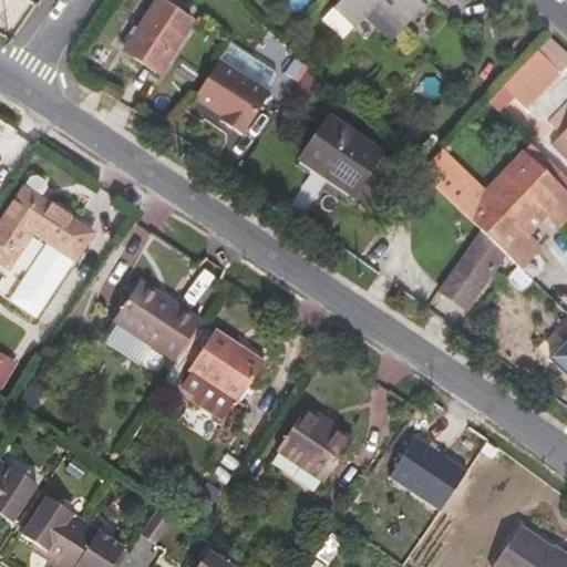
[(194,21),(161,0),(156,0),(123,52),(158,75),(194,21)]
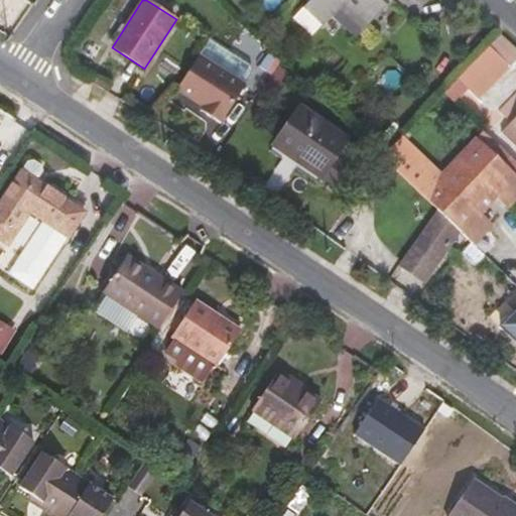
[(362,31),(390,0),(310,0),(295,16),(315,36),(341,10),(362,31)]
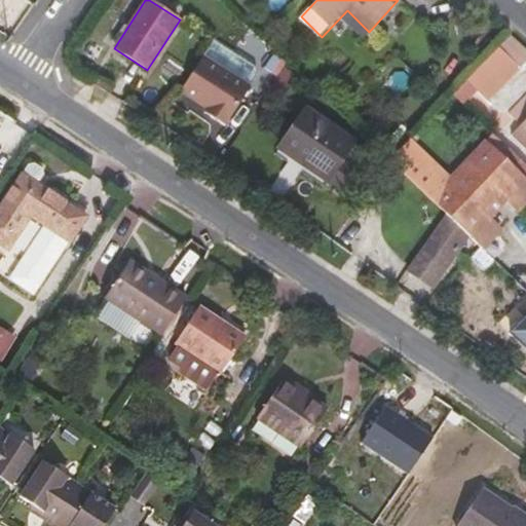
[(203,57),(181,91),(214,113),(211,117),(225,126),(251,87),(203,57)]
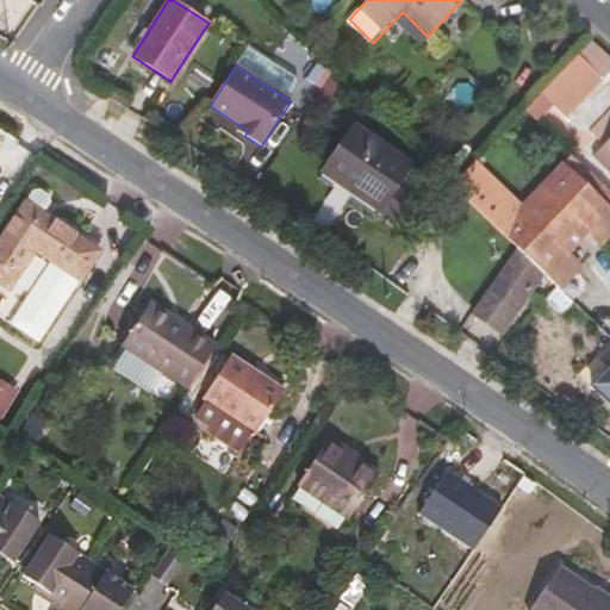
[(411,165),(355,125),(322,173),(378,212),(411,165)]
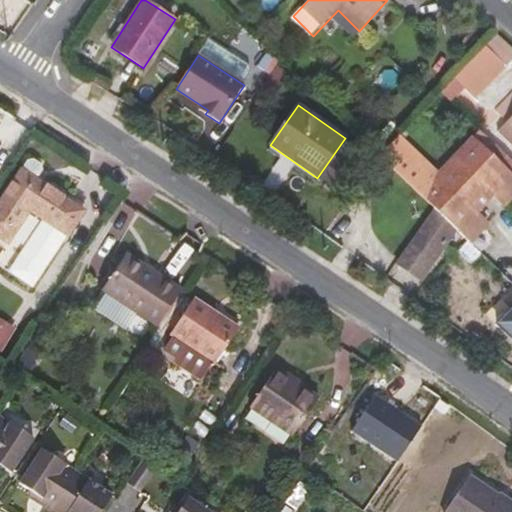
[(511,115),(497,131),(511,146),(511,115)]
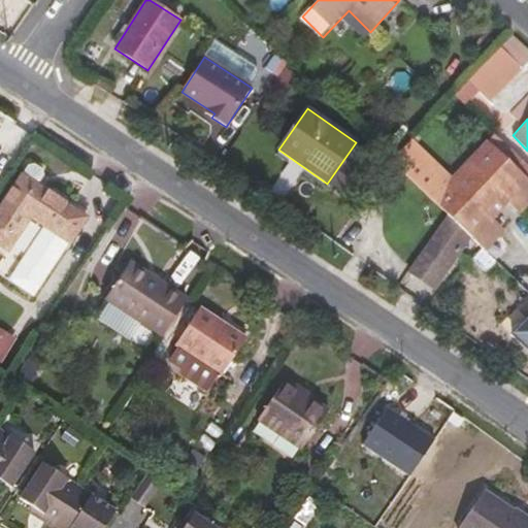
[(519,211),(527,202),(527,182),(486,142),(485,144),(451,179),(409,141),(391,161),(433,201),(448,216),(470,236),(474,240),(483,249),(483,250),(501,230),(490,220),(507,201),(519,211)]
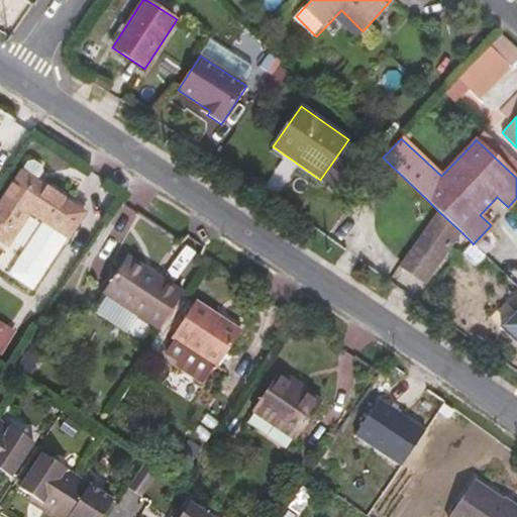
[(27,163),(21,172),(0,204),(0,239),(8,245),(29,212),(45,222),(68,238),(84,214),(34,181),(40,172),(39,166),(33,162),(27,163)]
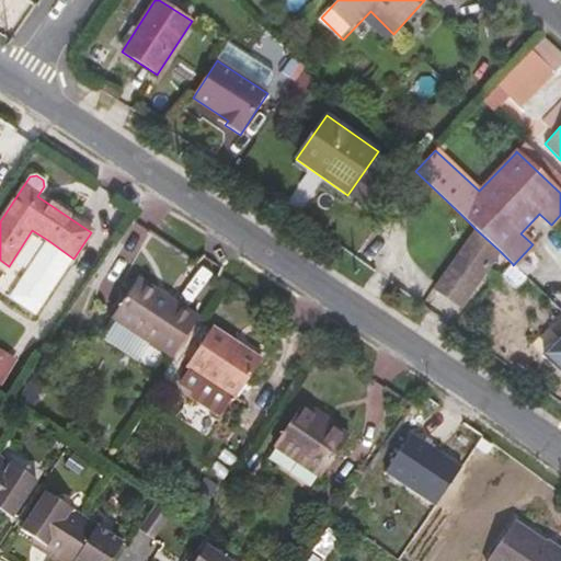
[(476,229),(434,289),(461,307),(500,251),(476,229)]
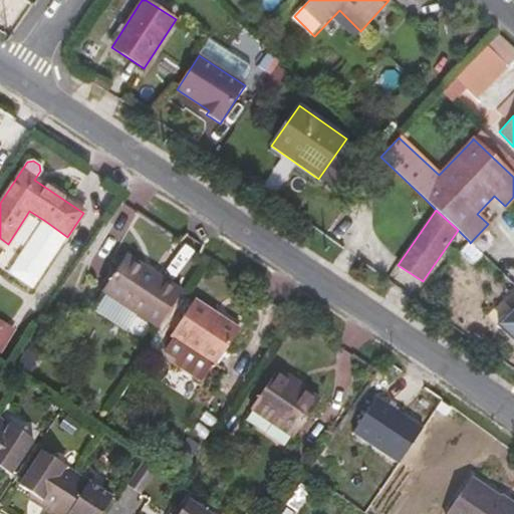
[(67,237),(45,221),(18,261),(41,276),(67,237)]
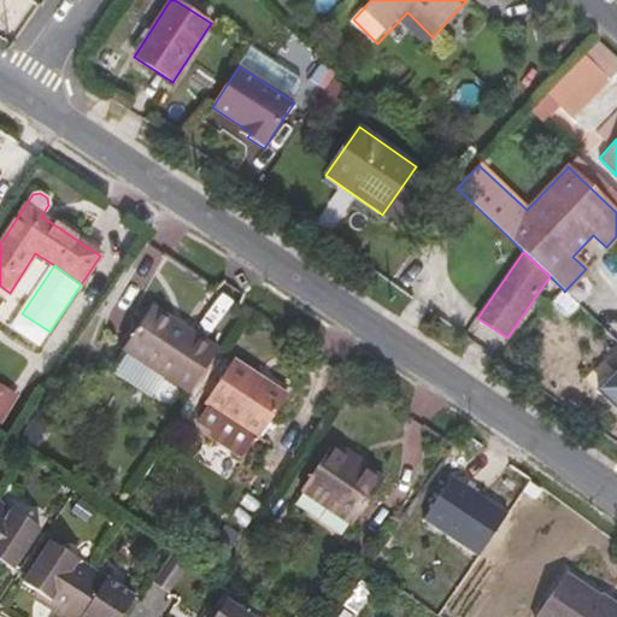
[(569,319),(581,306),(564,292),(564,291),(551,303),(569,319)]
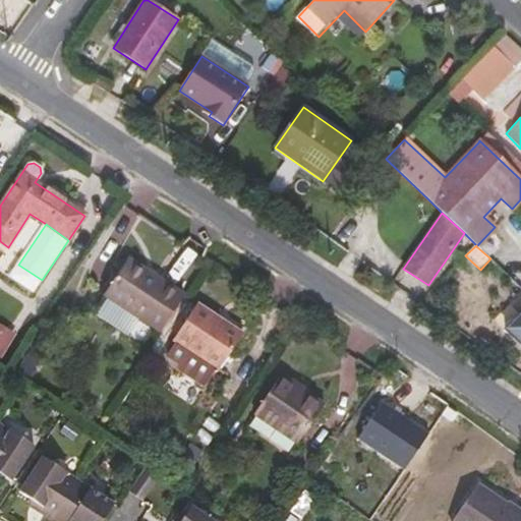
[(128,257),(124,264),(154,283),(157,277),(128,257)]
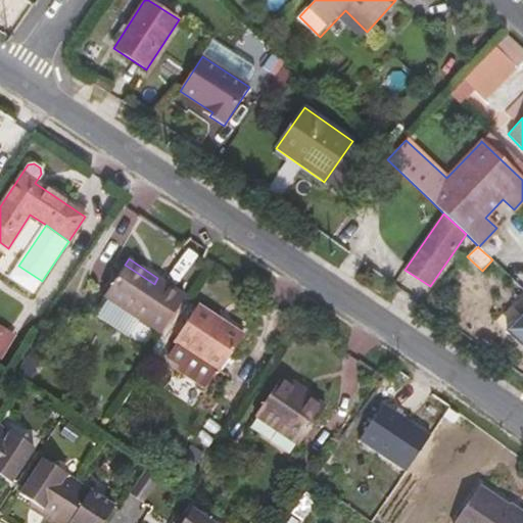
[(185,297),(186,296),(157,278),(154,284),(125,265),(104,296),(108,299),(138,319),(160,334),(185,297)]
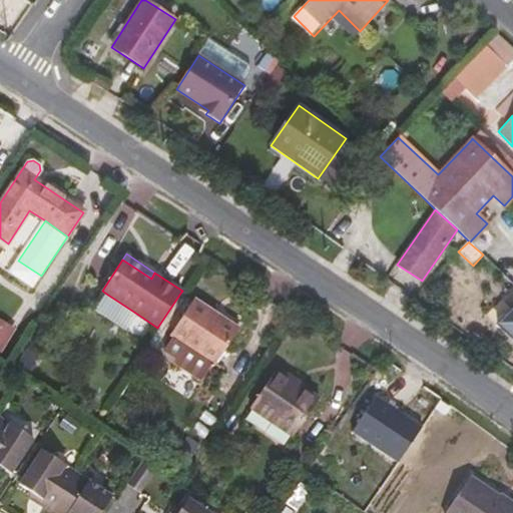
[(124,331),(135,313),(106,294),(95,311),(124,331)]
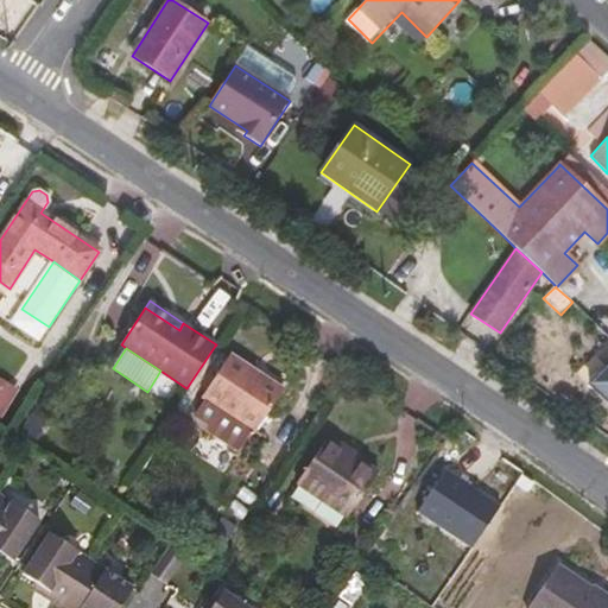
[(284,390),(230,354),(201,399),(254,435),(284,390)]
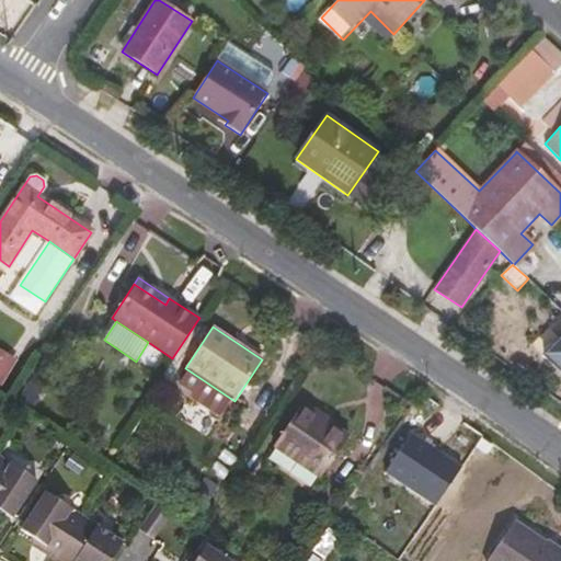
[(560,339),(546,355),(560,369),(560,339)]
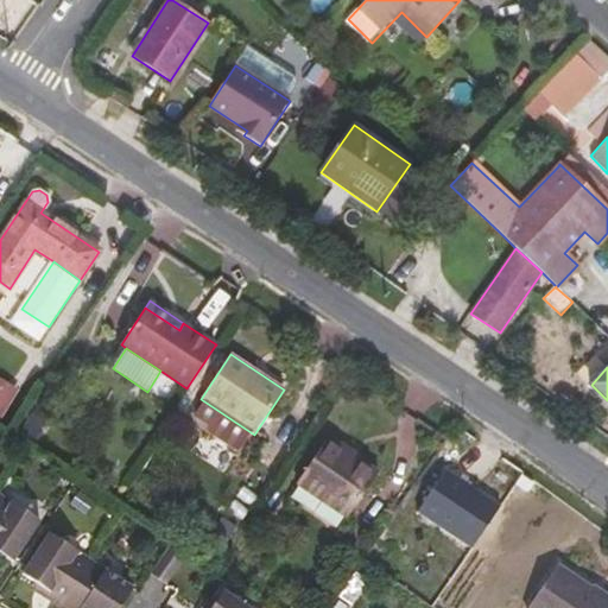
[(0,419),(4,423),(23,392),(0,378),(0,419)]
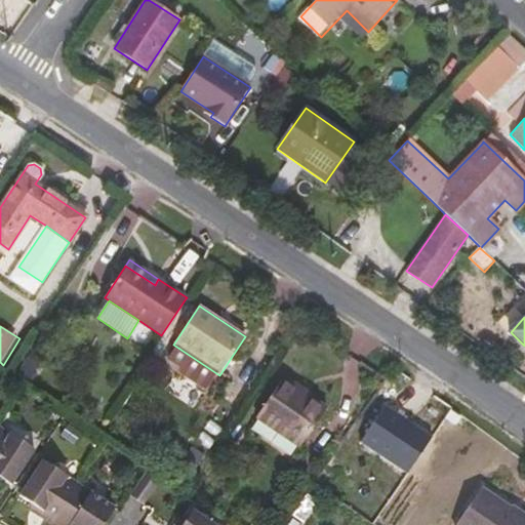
[(327,407),(296,386),(297,384),(285,375),(255,417),(299,448),(327,407)]
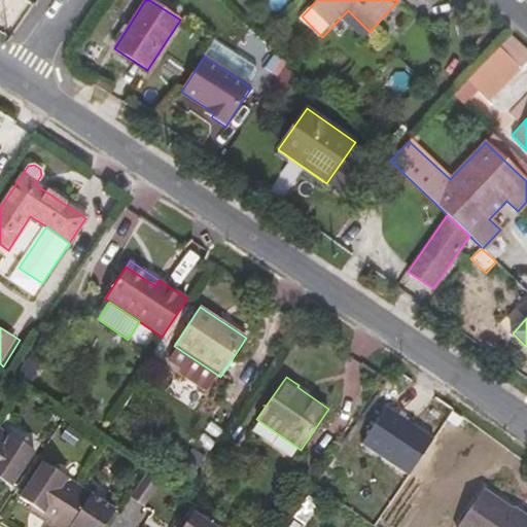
[(35,452),(0,428),(0,480),(11,487),(35,452)]
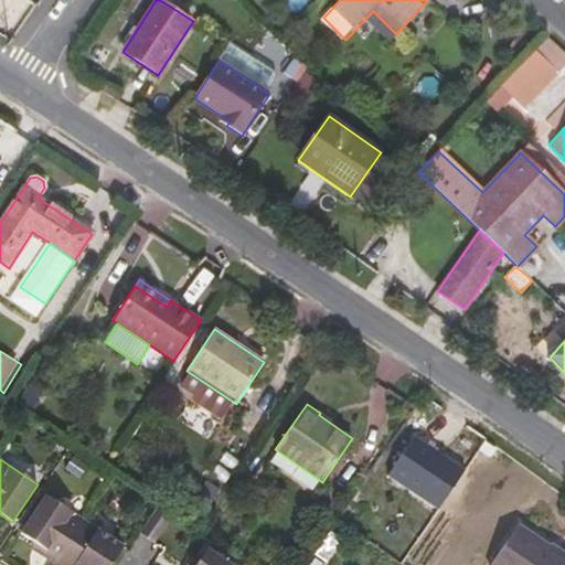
[(56,564),(86,521),(46,496),(21,534),(34,542),(46,551),(43,555),(56,564)]
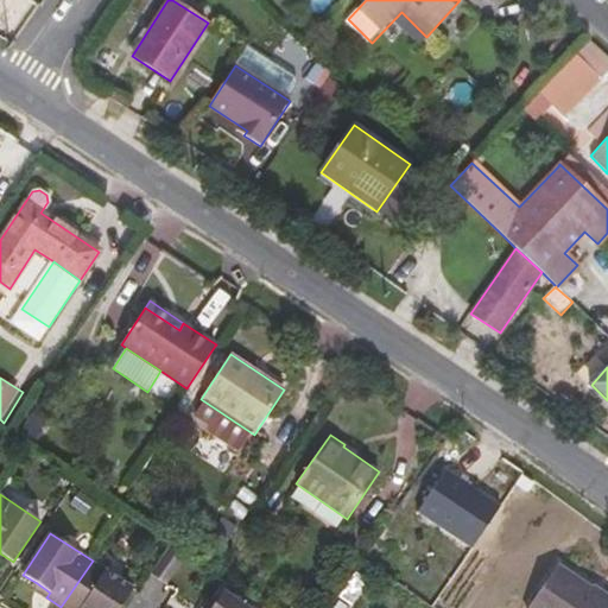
[(182,556),(169,548),(151,574),(165,583),(182,556)]
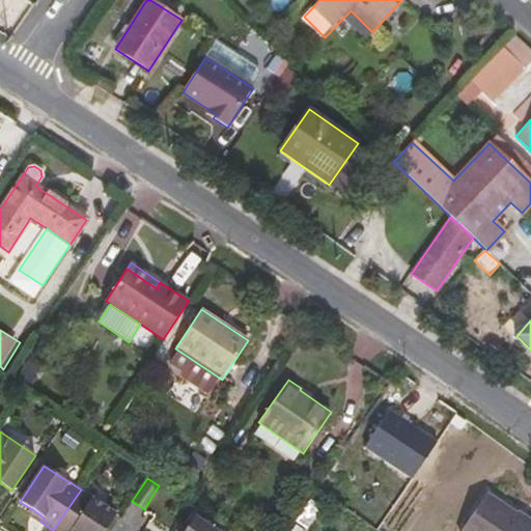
[(106,530),(117,513),(81,490),(53,530),(106,530)]
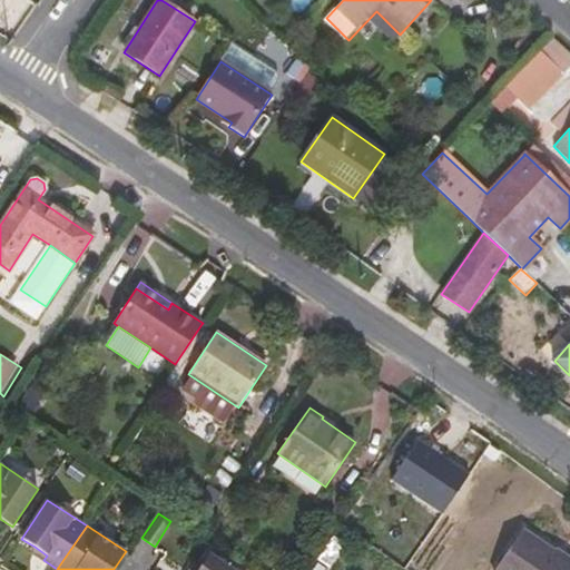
[(554,551),(522,529),(493,569),(569,569),(569,558),(557,549),(554,551)]
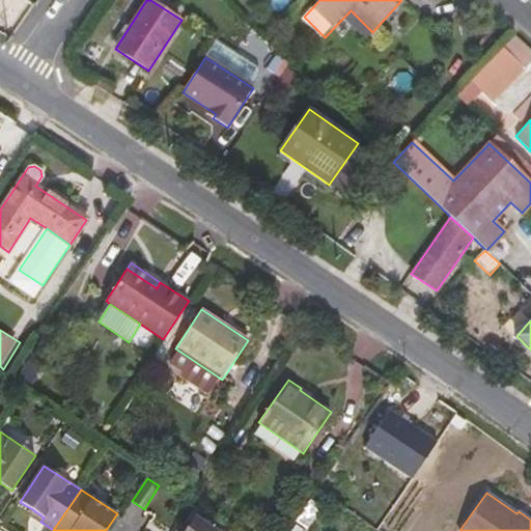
[(320,505),(310,498),(296,522),(305,528),(320,505)]
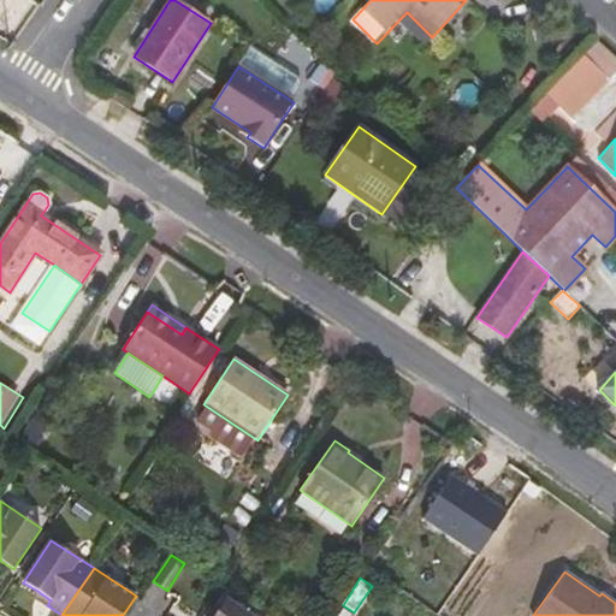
[(51,600),(37,591),(33,597),(47,605),(51,600)]
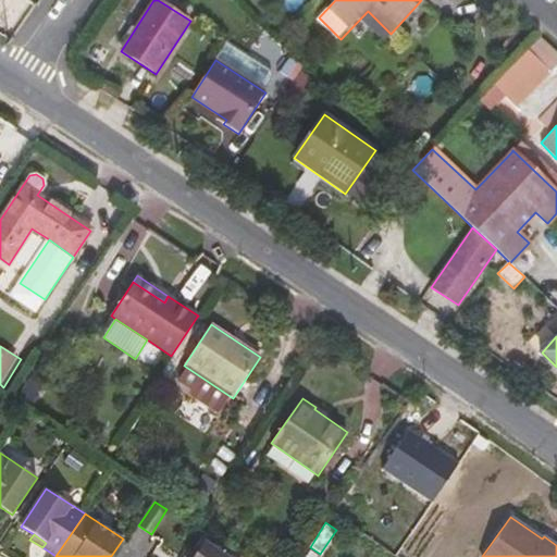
[(226,556),(205,542),(196,554),(194,556),(226,556)]
